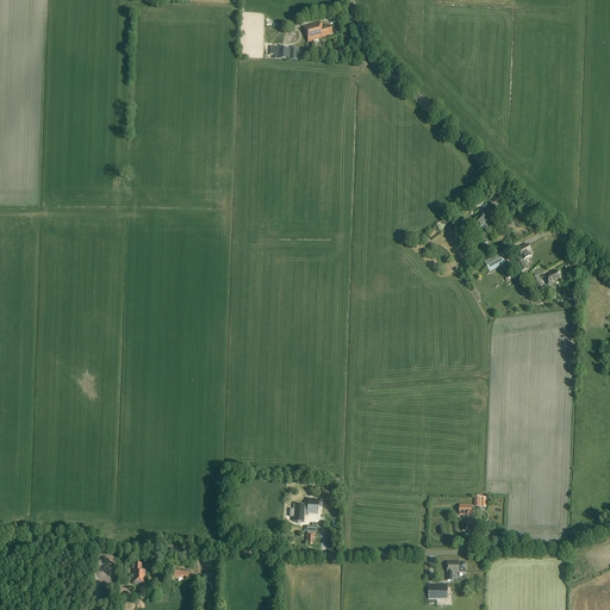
[(319,43),(318,39),(325,38),(325,37),(332,35),(330,26),(323,29),(321,23),(304,27),(307,43),(313,42),(315,44),(319,43)]
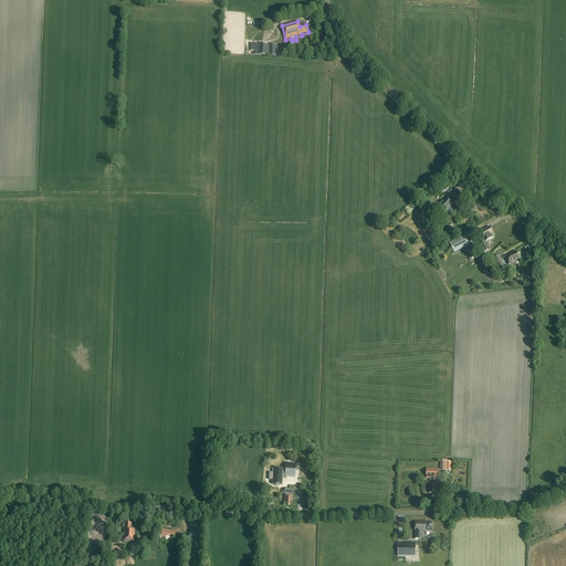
[(251,44),(250,52),(255,52),(254,55),(276,56),(276,45),(251,44)]
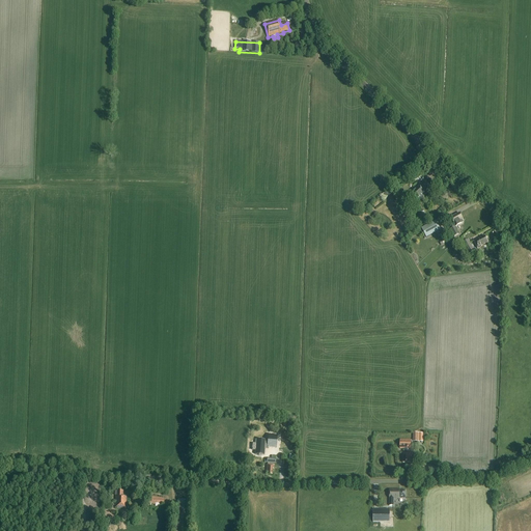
[(426,183),(422,187),(419,184),(408,195),(416,204),(427,194),(426,193),(431,188),(426,183)]
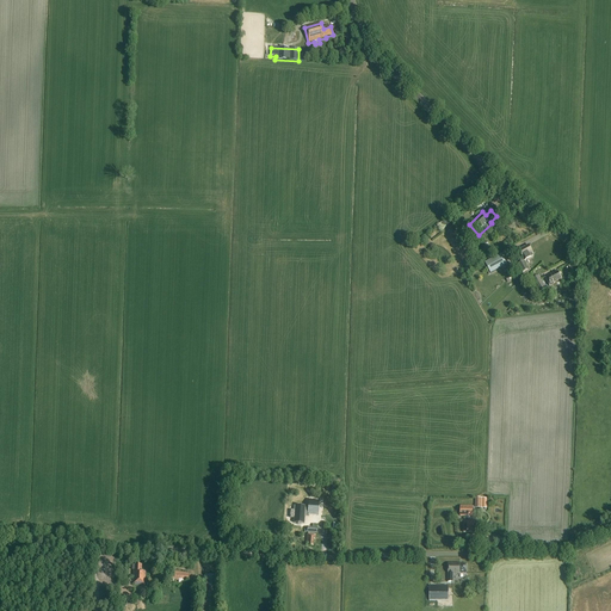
[(529,246),(519,251),(520,254),(518,255),(522,263),(518,264),(523,273),(528,270),(524,261),(531,257),(532,257),(532,255),(531,253),(532,253),(529,246)]
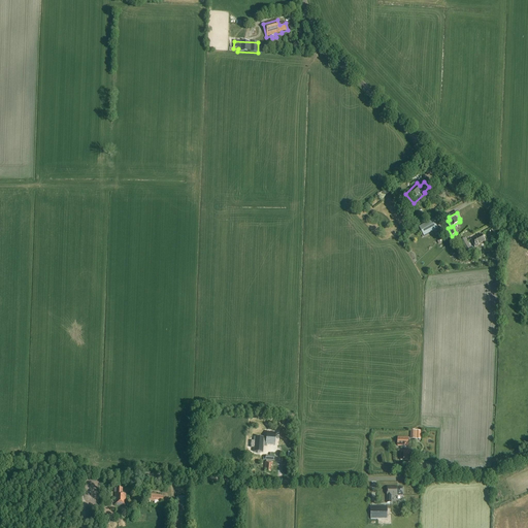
[(433,220),(419,227),(424,236),(437,229),(433,220)]
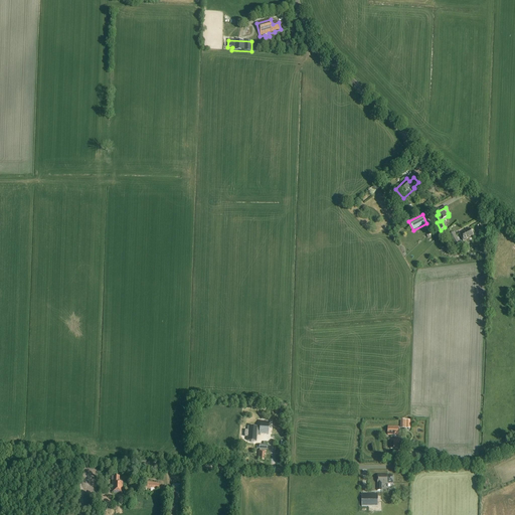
[(470,229),(467,230),(459,234),(463,241),(467,239),(467,238),(473,235),(470,229)]
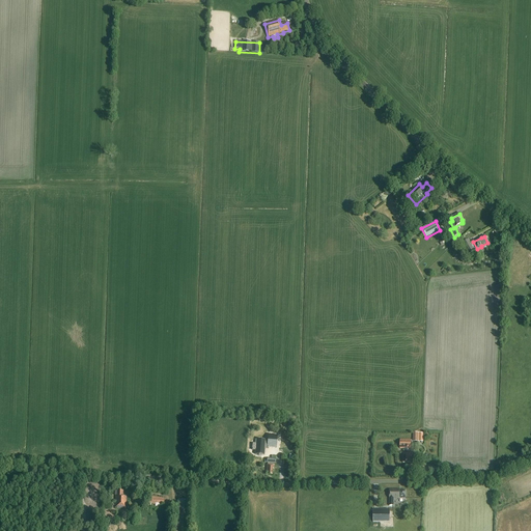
[(468,241),(462,244),(468,255),(474,251),(468,241)]
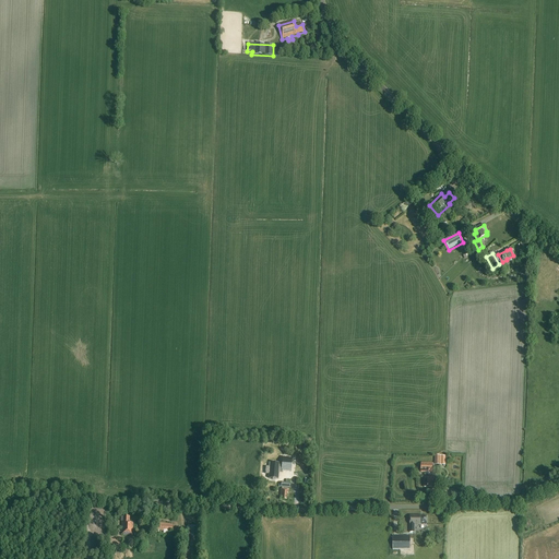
[(445,465),(445,456),(435,456),(435,465),(442,465),(445,465)]
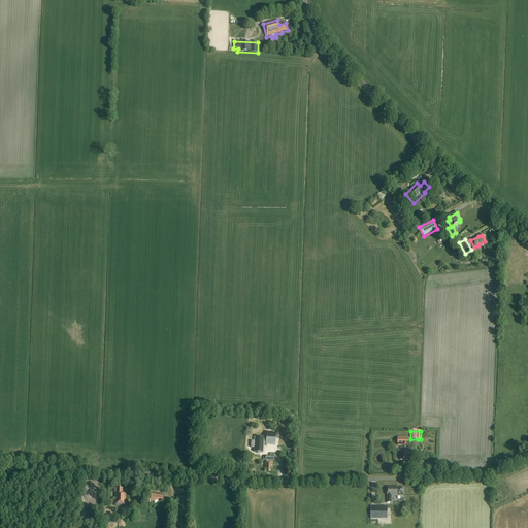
[(408,447),(408,437),(398,437),(397,447),(401,447),(408,447)]
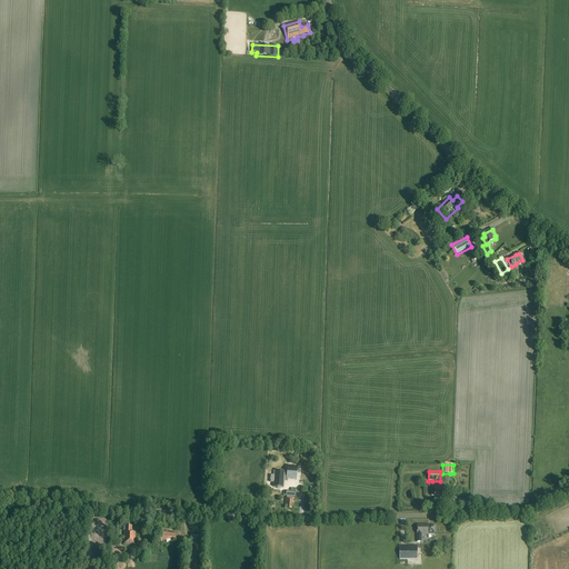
[(437,486),(437,481),(432,481),(432,486),(431,486),(431,497),(440,497),(440,486),(437,486)]
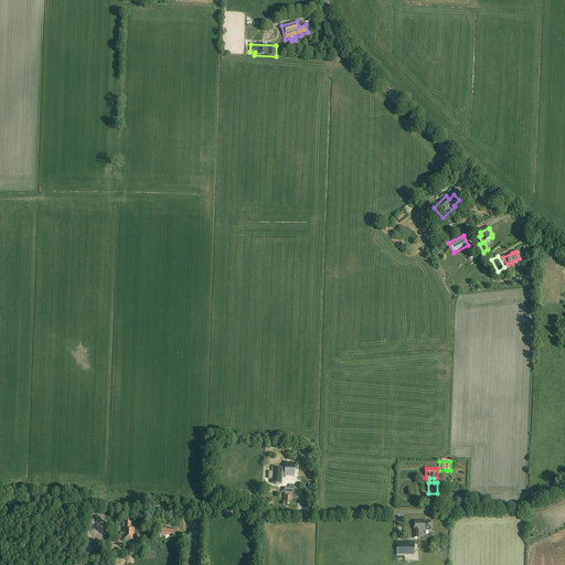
[(425,521),(414,521),(414,539),(418,539),(418,531),(432,531),(432,522),(425,522),(425,521)]
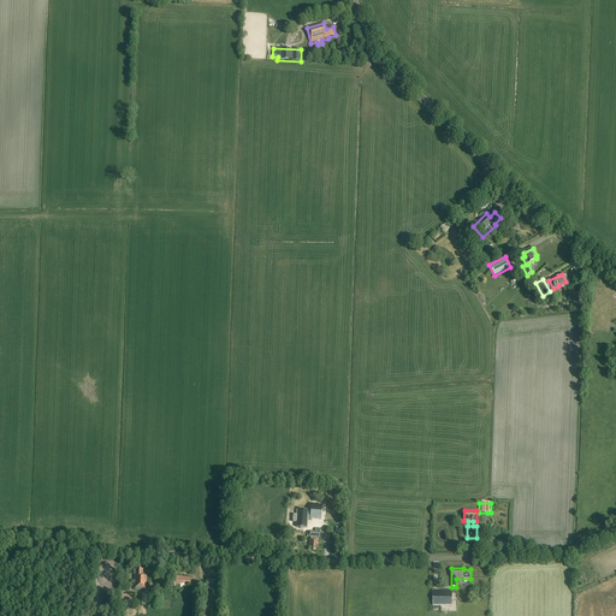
[(134,569),(134,572),(134,575),(135,575),(134,590),(146,590),(147,576),(142,576),(143,570),(134,569)]
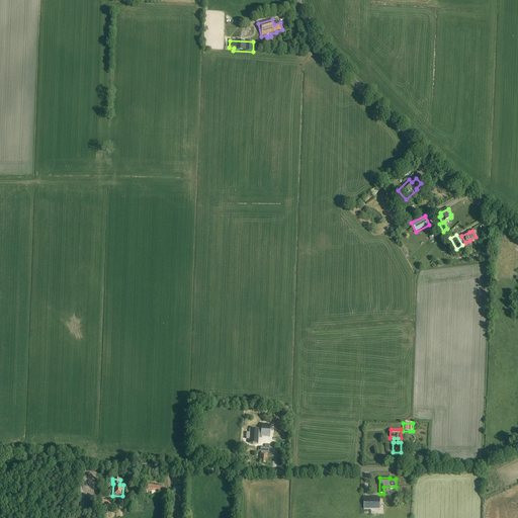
[(145,486),(145,492),(145,494),(148,494),(148,493),(151,493),(151,495),(156,496),(156,493),(160,494),(160,487),(145,486)]
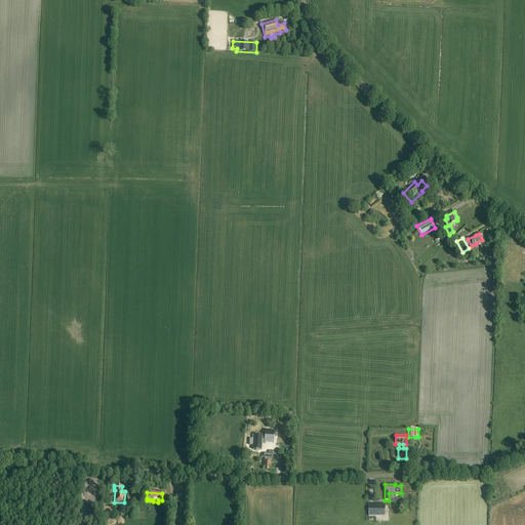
[(386,505),(375,505),(375,514),(382,513),(382,510),(386,510),(386,505)]
